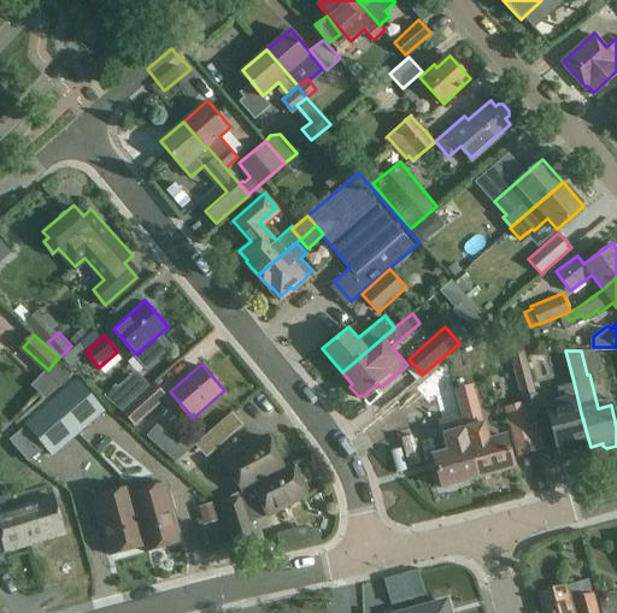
[(425,401),(448,379),(436,366),(412,387),(425,401)]
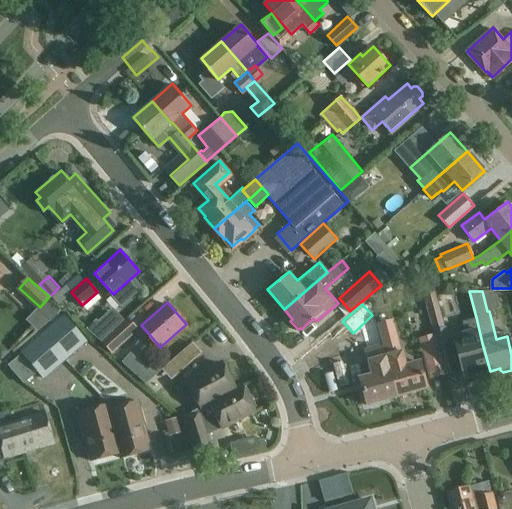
[(63,313),(42,332),(64,358),(65,359),(87,341),(63,313)]
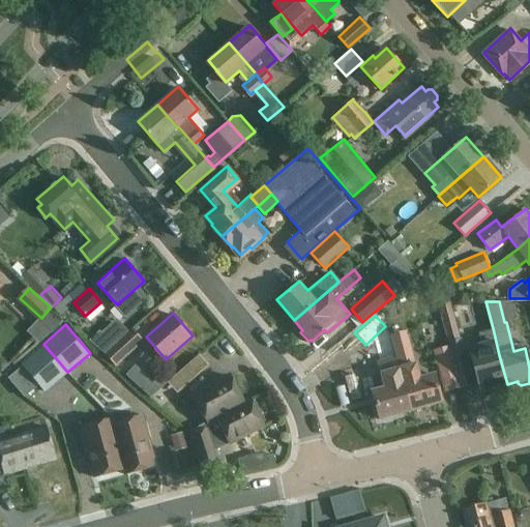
[(116,363),(143,339),(133,327),(105,352),(116,363)]
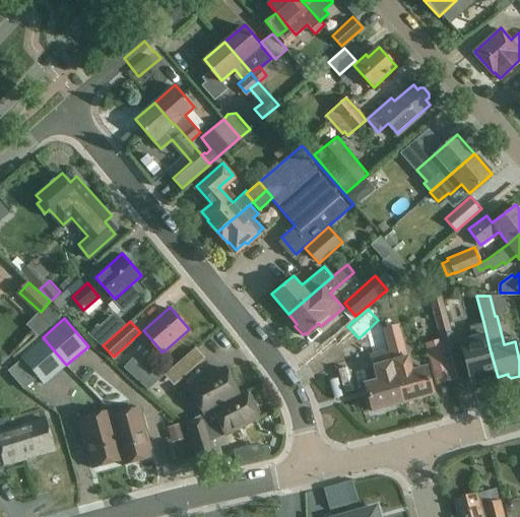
[(99,322),(87,331),(104,344),(112,336),(99,322)]
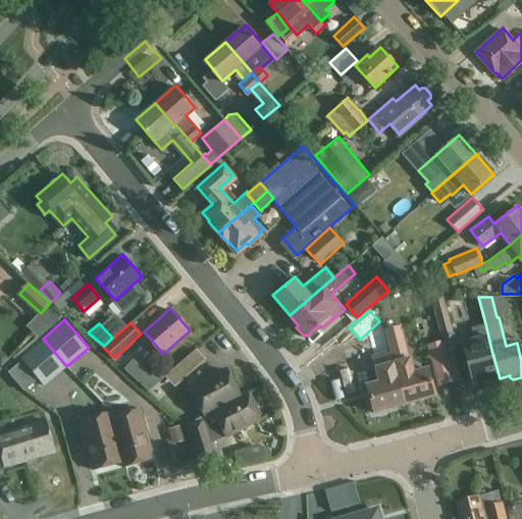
[(500,378),(491,350),(485,323),(472,326),(475,340),(463,343),(467,356),(466,356),(473,384),(475,384),(475,386),(478,388),(487,386),(488,383),(488,380),(500,378)]
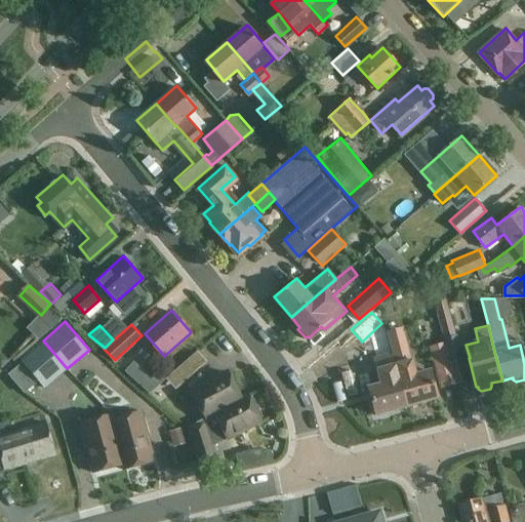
[(392,351),(407,407),(437,399),(430,370),(417,373),(413,358),(410,358),(402,327),(386,331),(391,351),(392,351)]
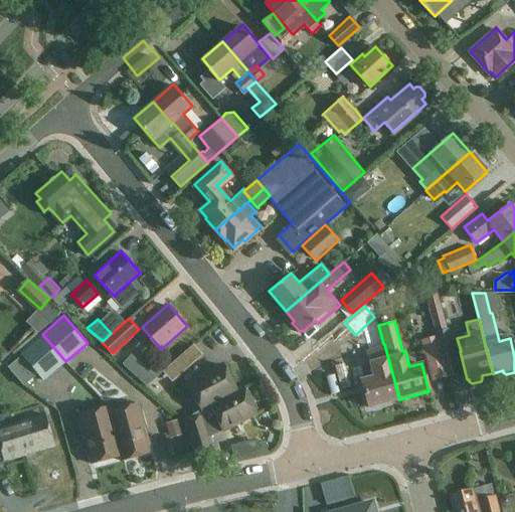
[(435,331),(438,345),(444,367),(457,364),(447,328),(435,331)]
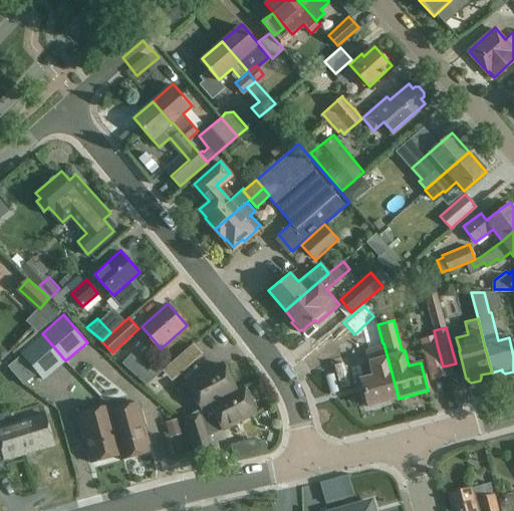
[(64,359),(42,333),(20,352),(21,353),(8,365),(24,385),(37,372),(43,379),(65,360),(64,359)]
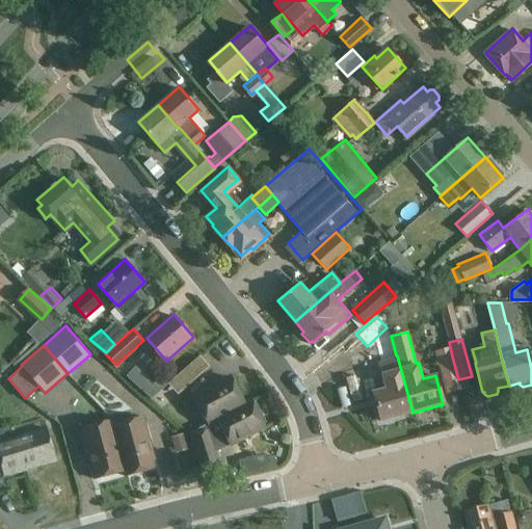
[(449,345),(433,349),(445,392),(460,388),(449,345)]
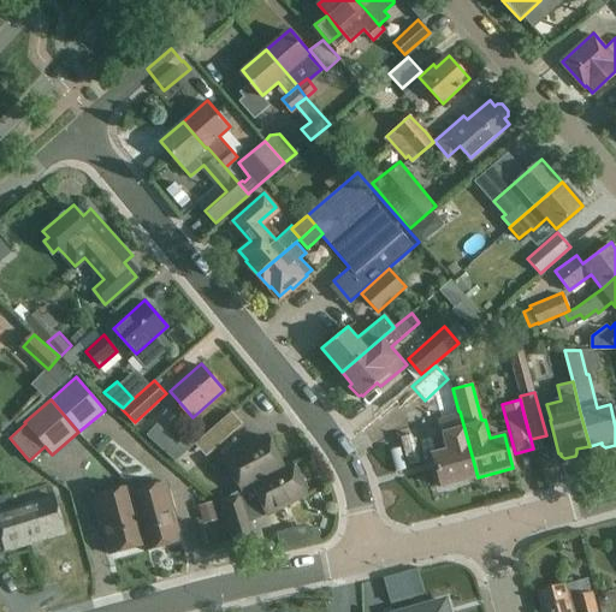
[(243,422),(231,410),(213,427),(224,439),(243,422)]
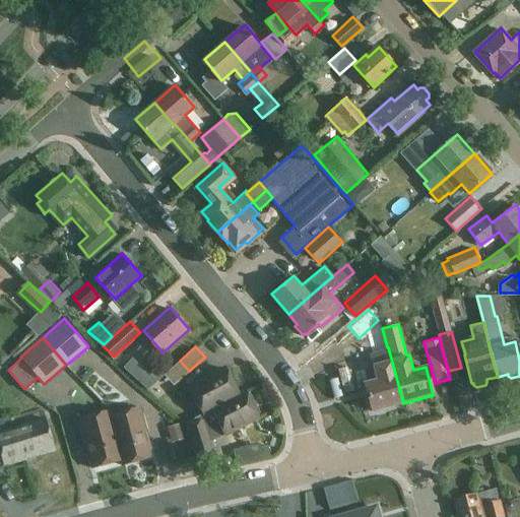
[(369,352),(376,380),(365,383),(372,411),(403,403),(388,347),(387,347),(369,352)]
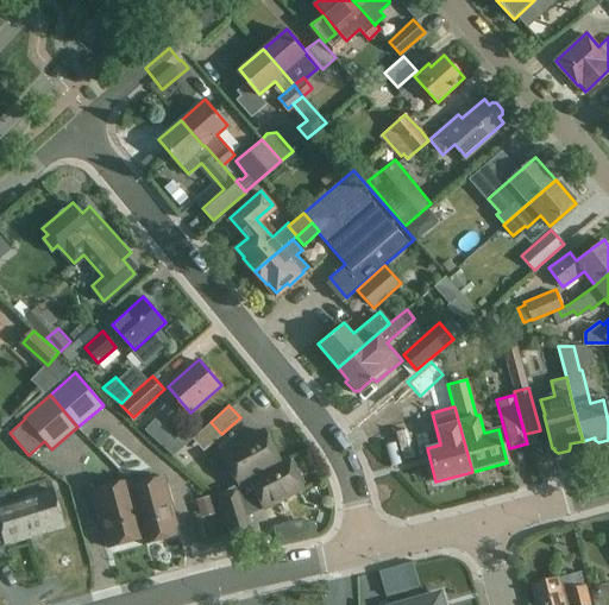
[(145,429),(154,438),(164,426),(156,417),(145,429)]
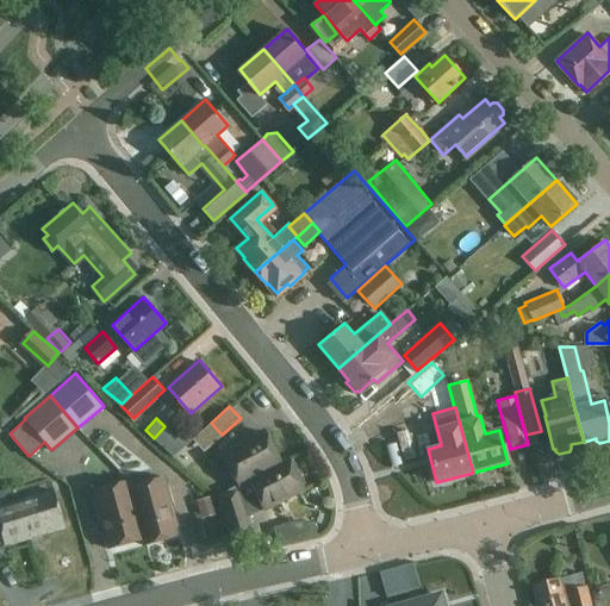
[(166,449),(174,456),(193,439),(182,430),(176,437),(166,449)]
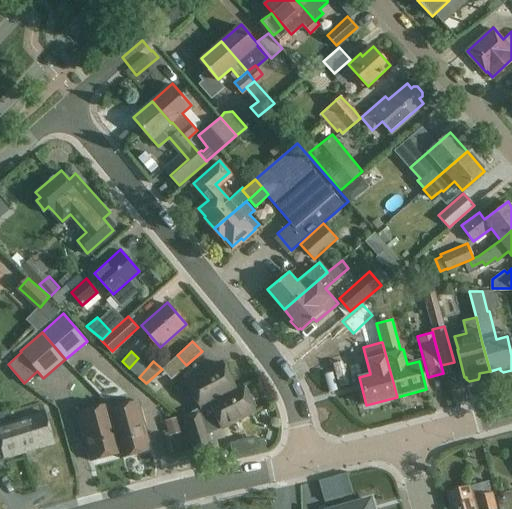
[(201,406),(235,389),(222,362),(187,380),(201,406)]
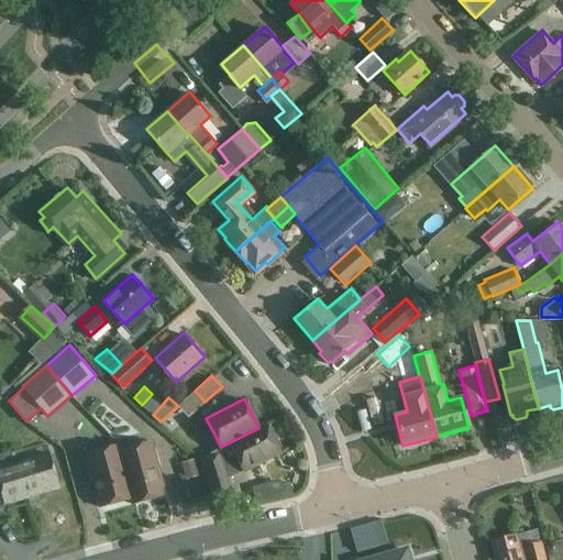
[(258,428),(221,447),(200,458),(212,495),(230,490),(222,464),(238,457),(244,469),(279,451),(277,447),(279,446),(275,436),(272,438),(265,425),(258,428)]
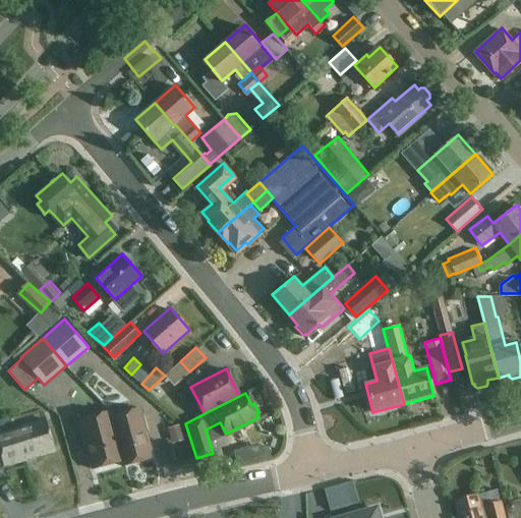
[(121,460),(122,465),(153,457),(139,408),(111,415),(110,415),(121,460)]
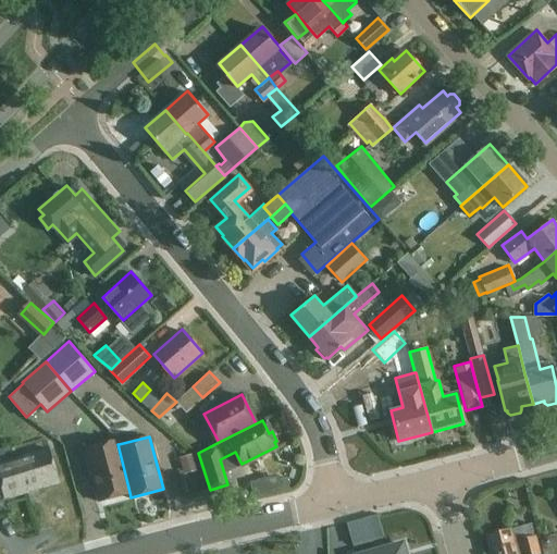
[(118,444),(119,444),(118,440),(85,447),(98,501),(130,492),(118,444)]
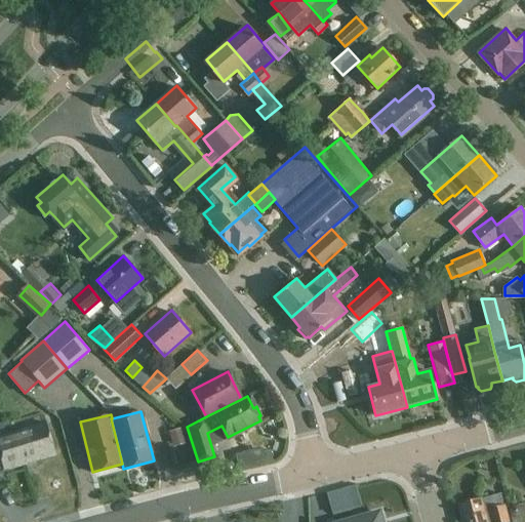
[(27,447),(30,460),(56,452),(47,420),(29,427),(34,441),(33,442),(34,445),(27,447)]
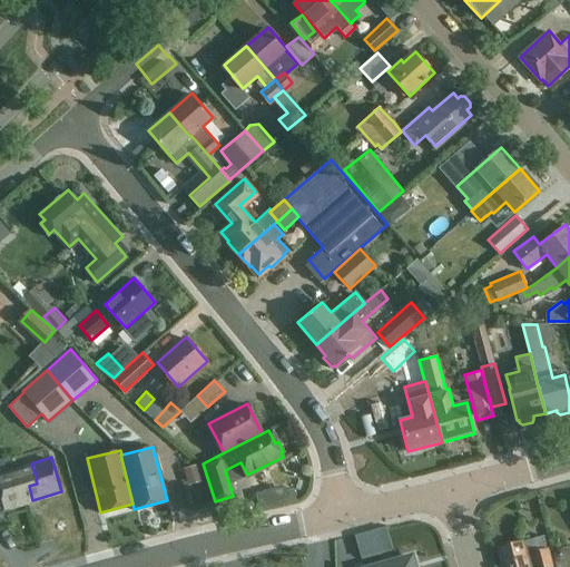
[(203,478),(197,461),(184,466),(188,482),(203,478)]
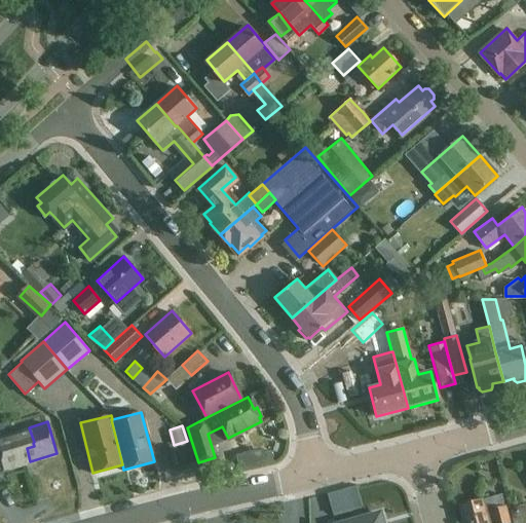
[(29,427),(0,436),(0,458),(3,458),(5,469),(30,461),(27,448),(34,446),(33,443),(34,442),(29,427)]
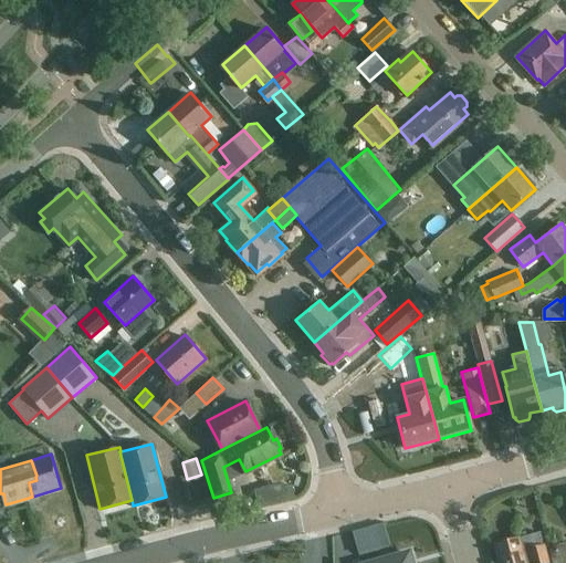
[(528,553),(521,554),(516,537),(495,542),(501,562),(542,562),(547,562),(542,543),(526,548),(528,553)]
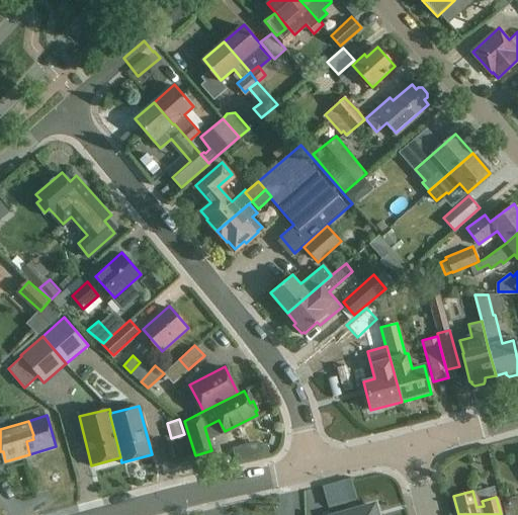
[(370,514),(368,506),(334,514),(370,514)]
